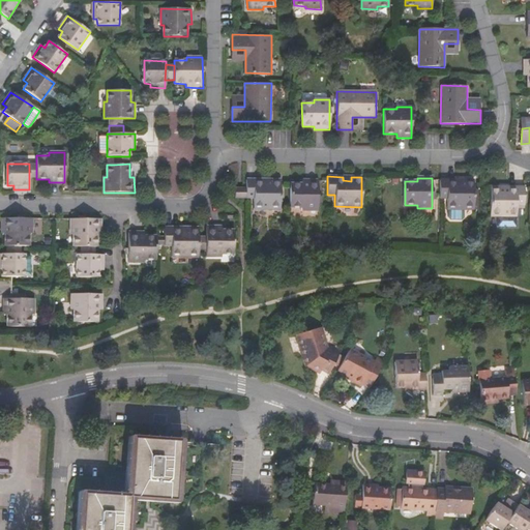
[(245,198),(245,199),(254,198),(254,209),(281,210),(281,180),(270,180),(270,184),(262,184),(262,180),(245,179),(245,188),(245,198)]
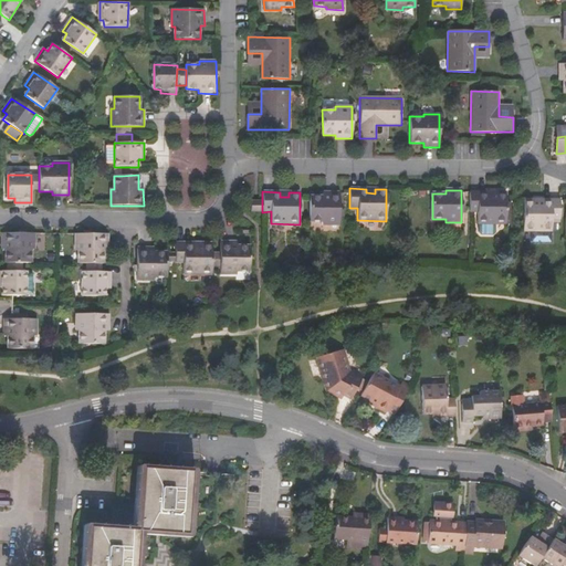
[(310,196),(308,222),(322,222),(322,226),(339,226),(339,191),(322,191),(322,196),(310,196)]
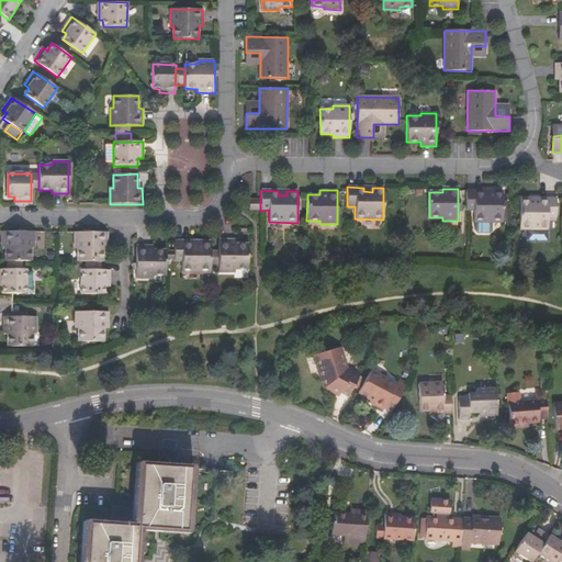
[(465,191),(465,210),(475,211),(475,223),(476,223),(493,223),(502,223),(502,191),(492,191),(492,195),(483,195),(483,191),(465,191)]
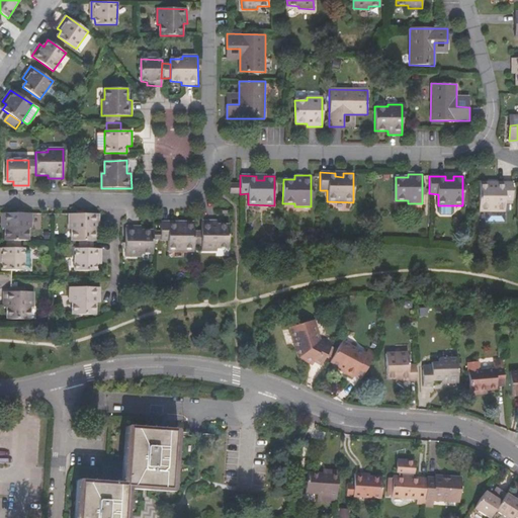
[(489,183),(480,183),(480,211),(487,211),(504,211),(505,200),(513,200),(513,183),(498,183),(498,186),(489,186),(489,183)]
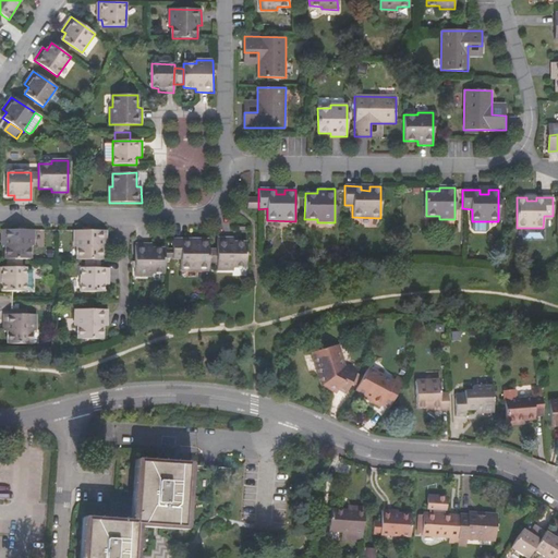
[(247,208),(258,208),(258,198),(247,198),(247,208)]
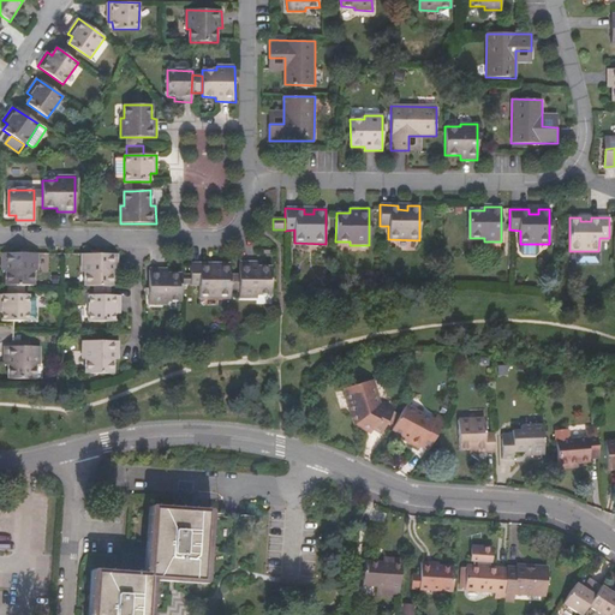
[(539,251),(539,244),(521,244),(521,251),(524,255),(537,255),(539,251)]
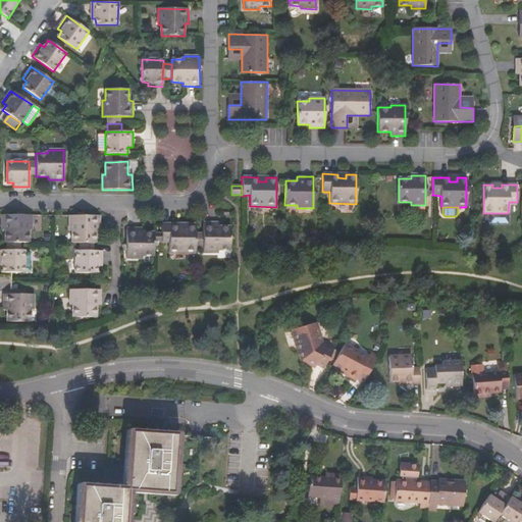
[(508,223),(508,213),(490,213),(490,223),(508,223)]
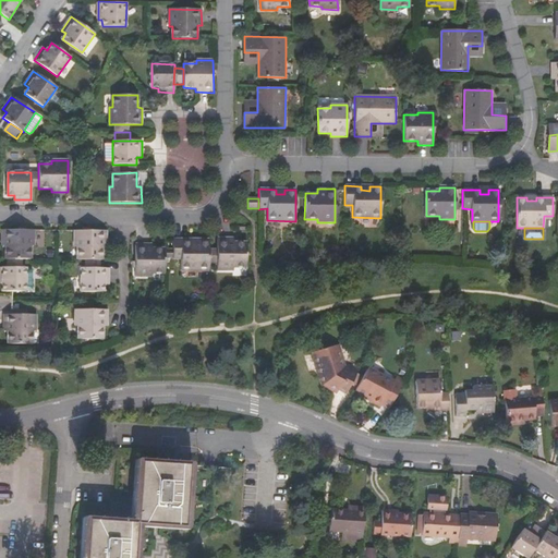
[(34,230),(2,230),(2,246),(5,246),(5,258),(23,259),(31,259),(31,246),(34,246),(34,230)]
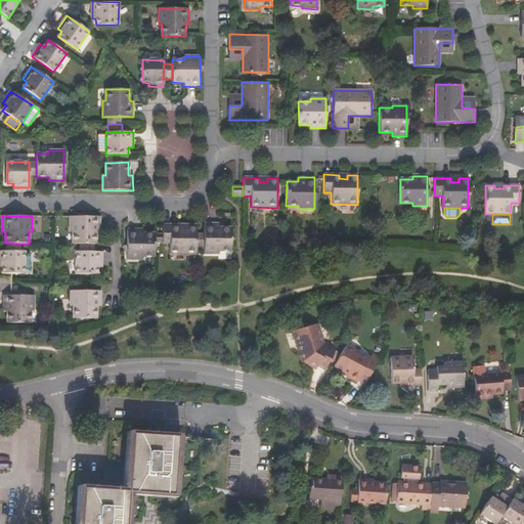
[(100,216),(71,216),(70,231),(73,231),(73,244),(80,244),(94,244),(96,244),(96,232),(100,232),(100,216)]
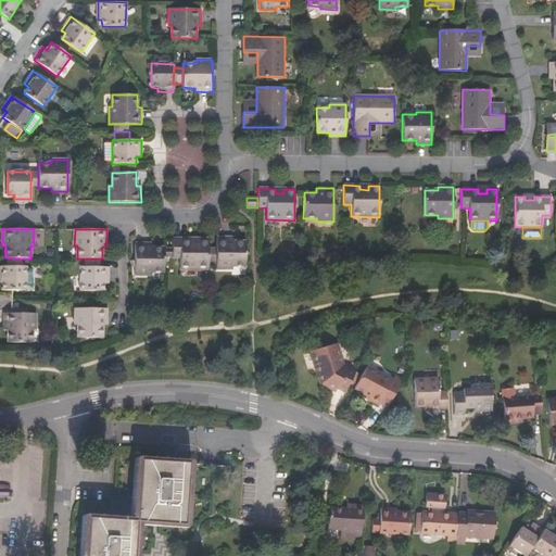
[(216,248),(216,263),(216,269),(232,270),(232,266),(245,266),(245,242),(232,242),(232,239),(216,238),(216,248)]
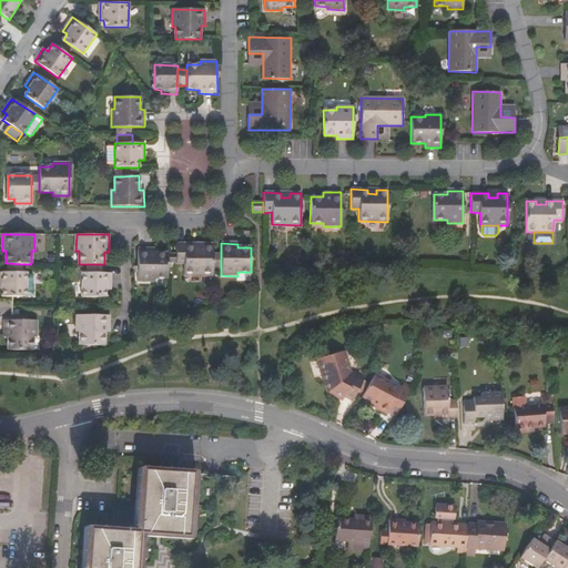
[(212,253),(212,244),(178,244),(176,253),(169,253),(169,263),(176,263),(184,263),(184,275),(212,275),(212,269),(212,253)]
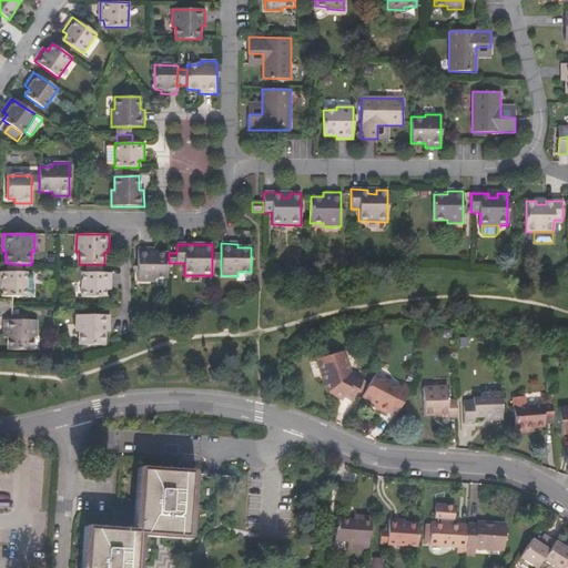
[(154,279),(168,279),(169,263),(169,253),(154,253),(154,250),(138,249),(138,282),(154,282),(154,279)]
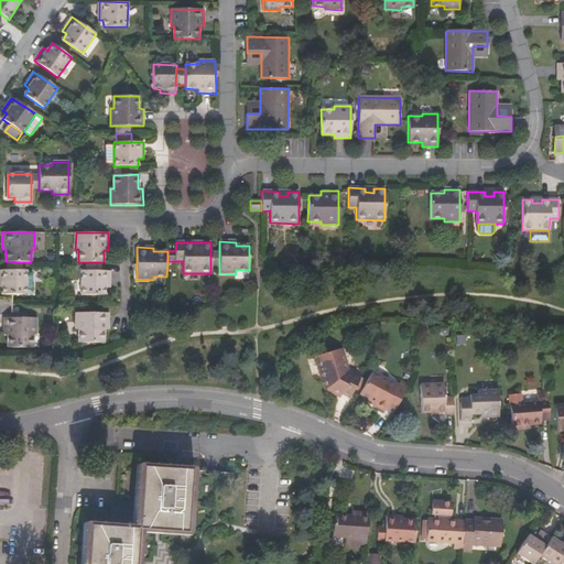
[(210,251),(210,267),(219,267),(219,251),(210,251)]
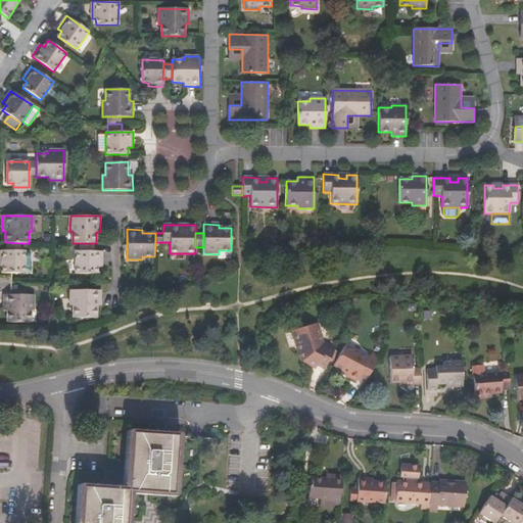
[(1,273),(24,273),(24,272),(31,272),(32,252),(24,252),(24,250),(21,250),(5,250),(0,249),(0,266),(1,266),(1,273)]
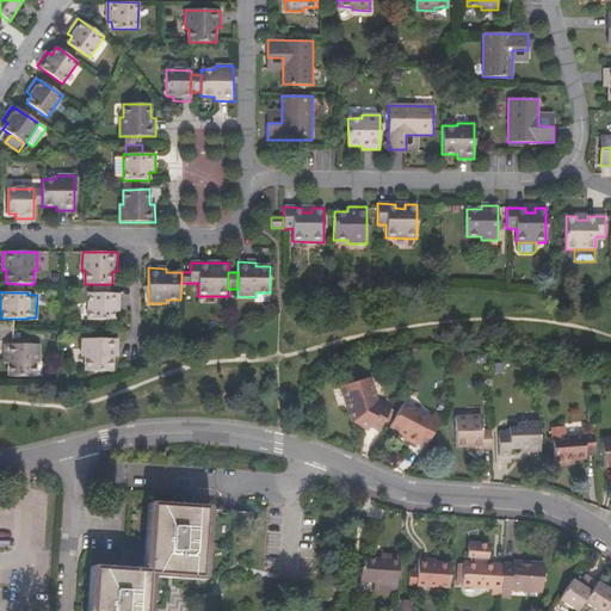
[(110,294),(93,294),(88,294),(88,320),(115,320),(115,312),(119,312),(119,294),(110,294)]
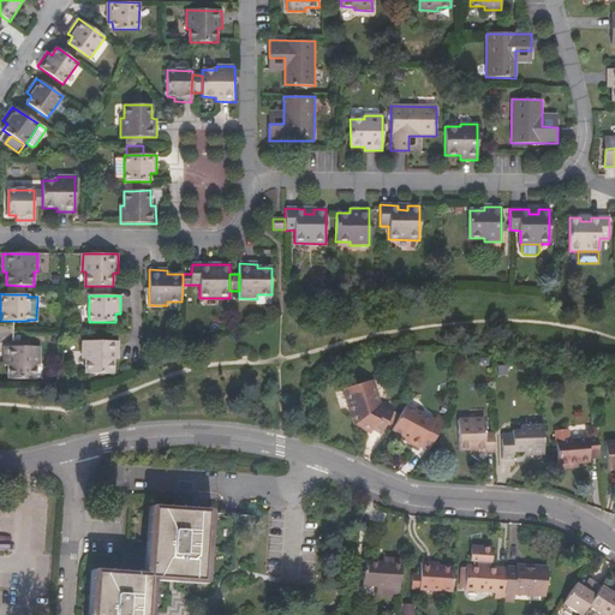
[(118,341),(82,341),(82,359),(87,359),(87,374),(113,374),(113,359),(118,359),(118,341)]
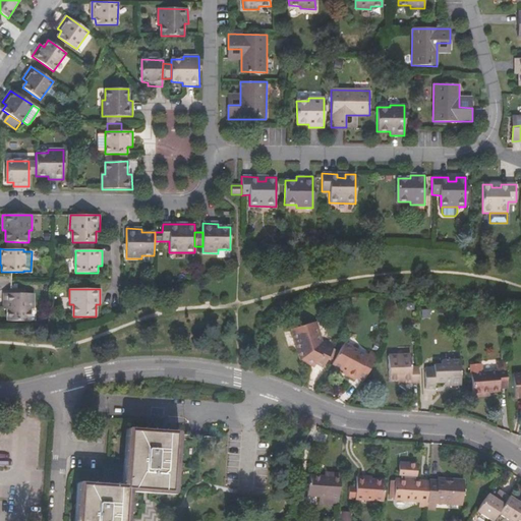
[(34,294),(4,293),(3,308),(7,308),(7,321),(31,321),(31,308),(34,308),(34,294)]
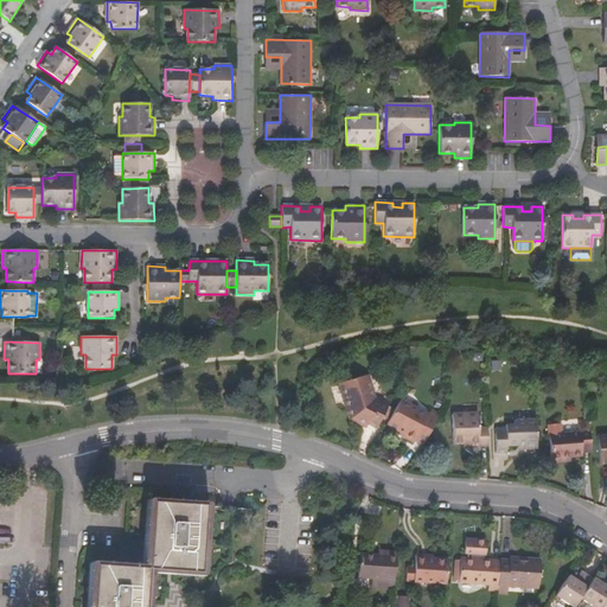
[(366,376),(339,384),(345,402),(350,400),(352,408),(350,408),(353,419),(368,426),(369,423),(377,428),(383,417),(389,407),(390,404),(382,398),(379,402),(374,400),(366,376)]
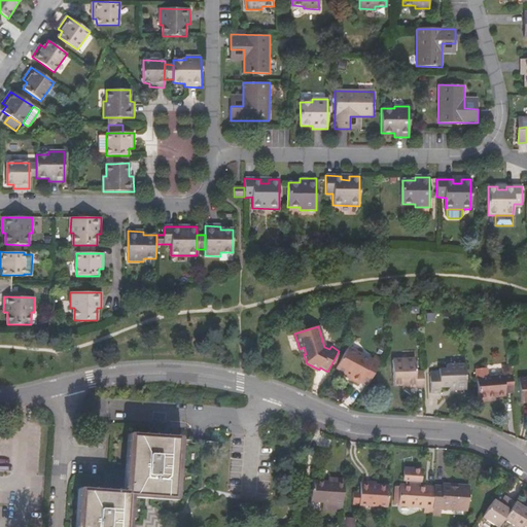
[(349,345),(337,367),(351,376),(350,378),(360,384),(361,382),(369,386),(382,359),(375,355),(373,359),(349,345)]
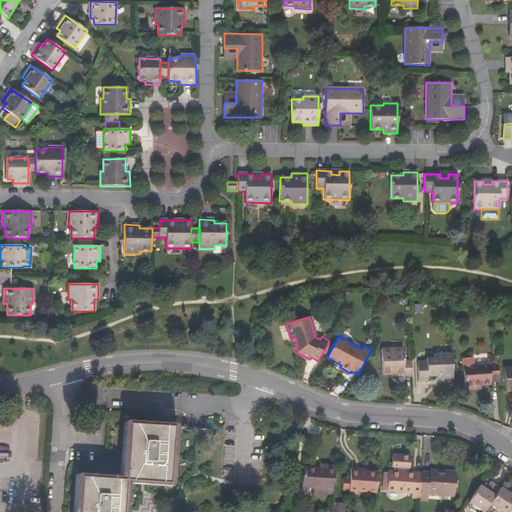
[(331,345),(328,343),(323,352),(326,354),(331,345)]
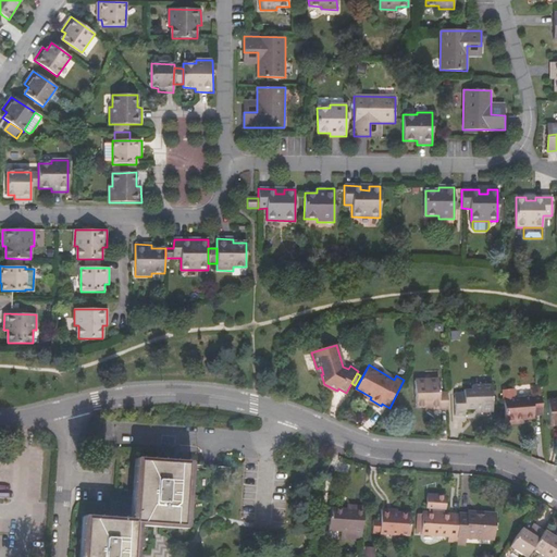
[(431,410),(448,410),(447,393),(438,393),(438,381),(413,381),(416,407),(430,407),(431,410)]
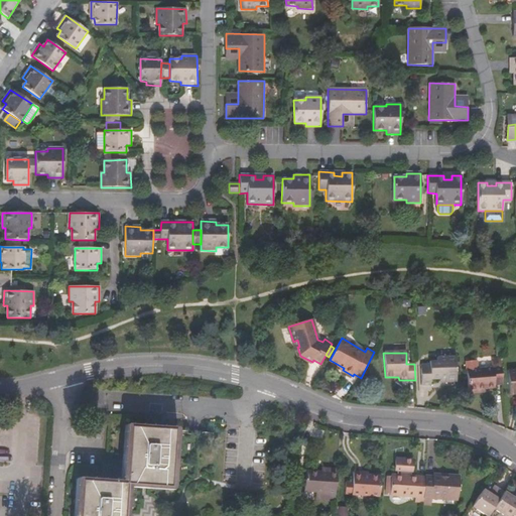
[(447,383),(457,383),(457,358),(437,359),(437,362),(429,362),(429,365),(423,365),(424,386),(430,386),(430,380),(447,379),(447,383)]
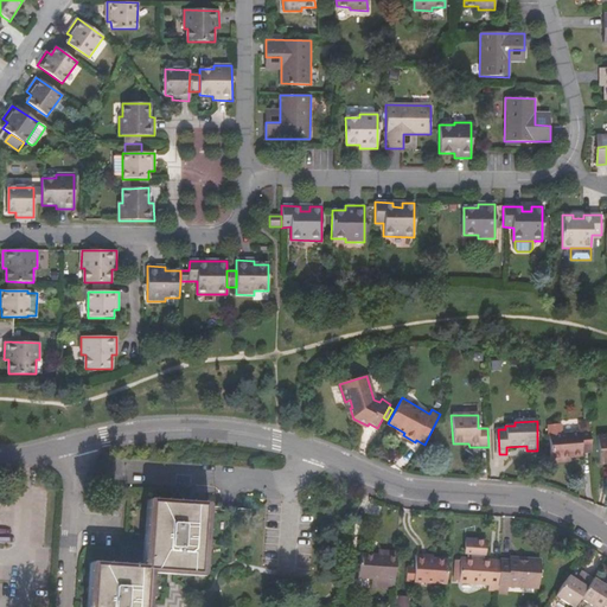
[(580,451),(589,451),(587,422),(577,423),(579,432),(548,434),(550,461),(561,461),(560,457),(581,455),(580,451)]
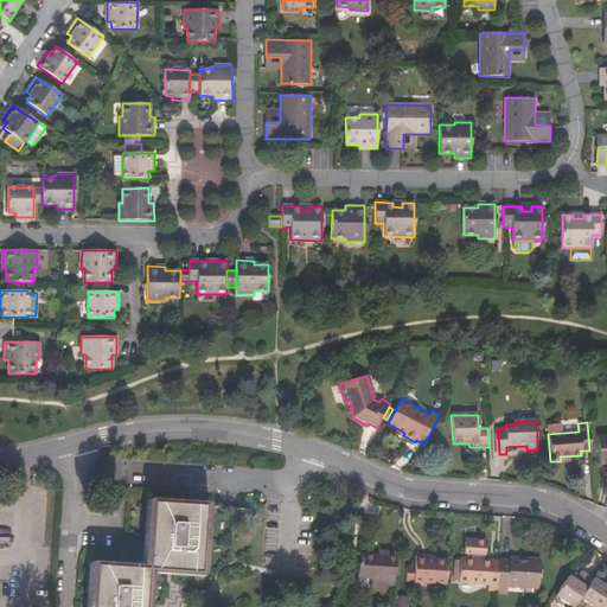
[(606,434),(595,435),(598,464),(606,462),(606,434)]
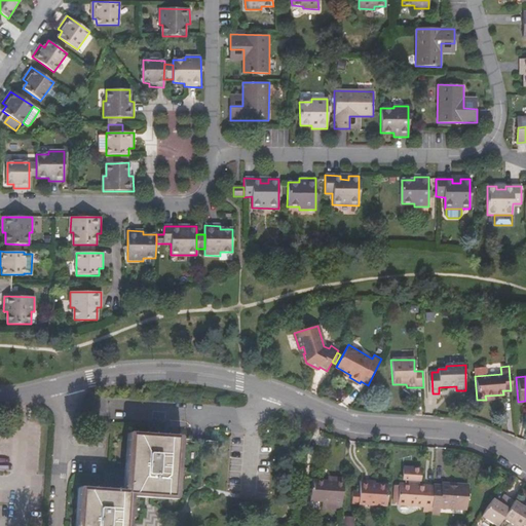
[(126,493),(127,493),(173,496),(177,438),(130,435),(126,493)]
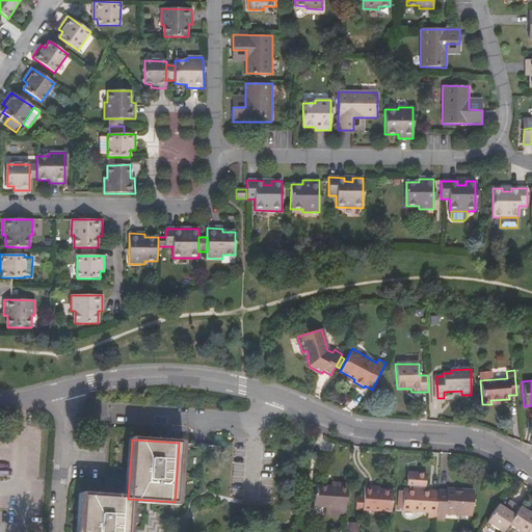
[(439,493),(439,491),(425,490),(425,486),(426,486),(427,474),(409,473),(409,485),(413,485),(413,489),(404,489),(404,490),(400,490),(399,509),(403,509),(403,510),(429,512),(428,517),(436,519),(436,515),(439,493)]
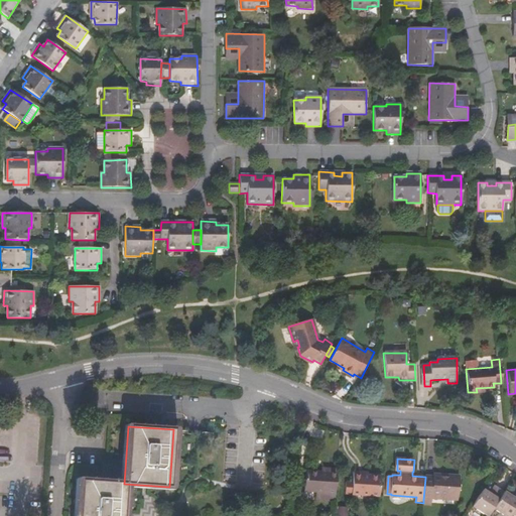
[(336,502),(338,470),(329,470),(329,473),(305,472),(304,492),(318,493),(318,500),(336,502)]
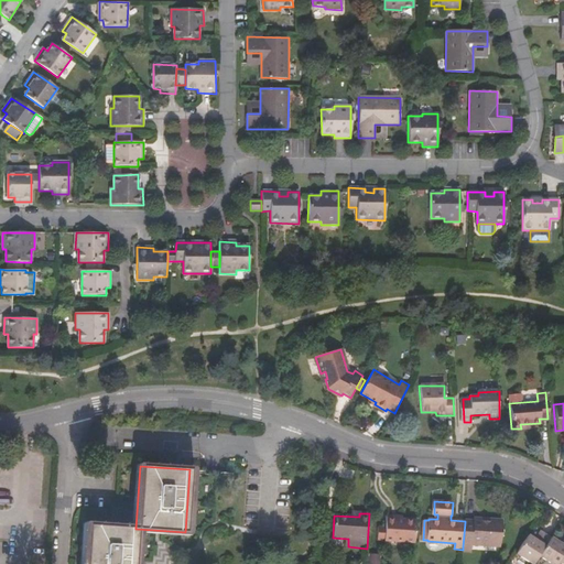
[(415,542),(416,521),(396,519),(396,517),(387,516),(387,525),(386,539),(415,542)]
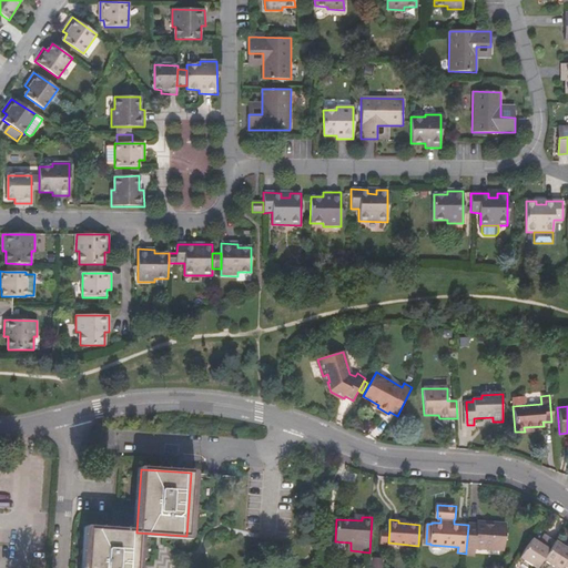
[(476,526),(468,526),(466,550),(475,551),(475,547),(504,548),(505,525),(477,523),(476,526)]
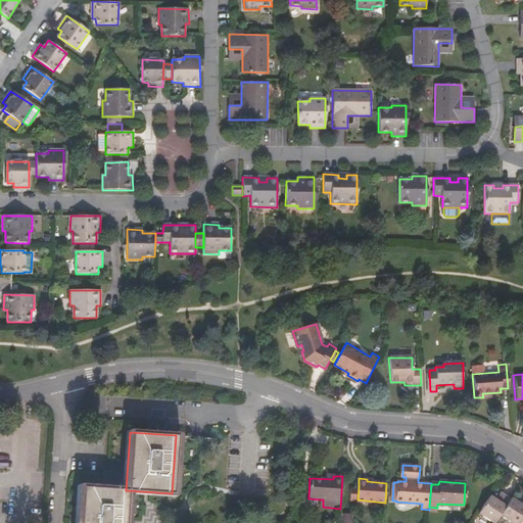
[(124,522),(127,490),(126,490),(81,487),(78,522),(124,522)]
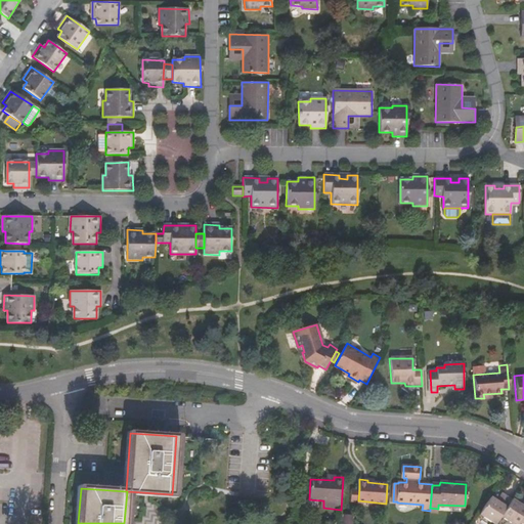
[(500,501),(492,496),(481,513),(484,515),(496,523),(501,516),(513,499),(506,494),(500,501)]
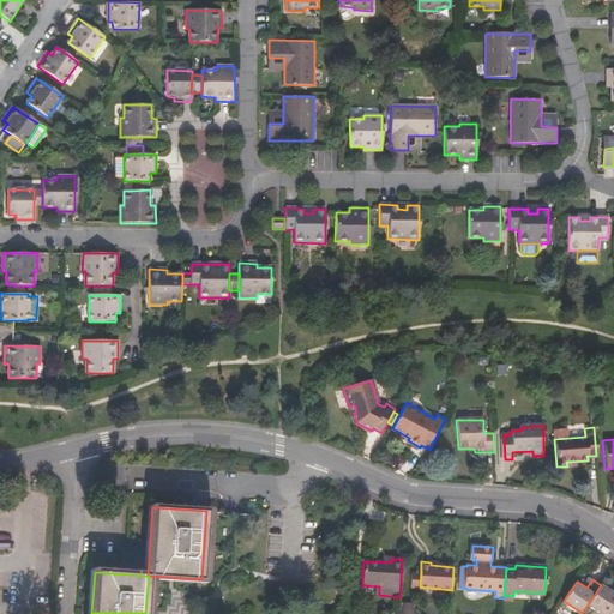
[(613,589),(613,593),(601,585),(588,605),(601,613),(609,613),(611,613),(613,607),(613,589)]
